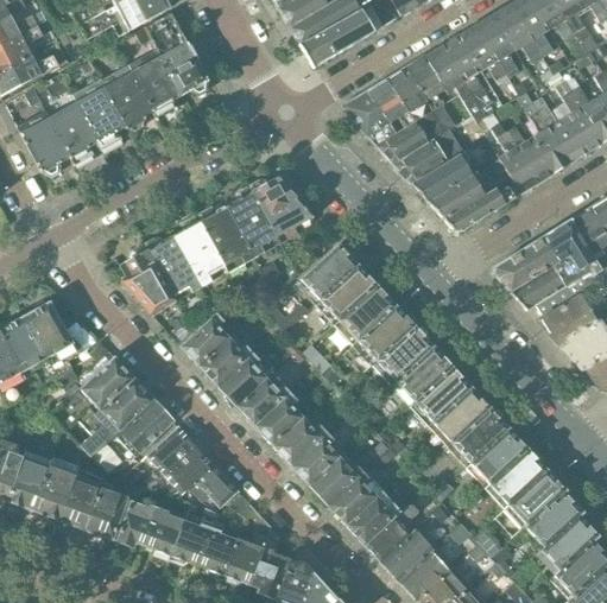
[(0,0),(0,17),(10,11),(5,2),(10,0),(0,0)]
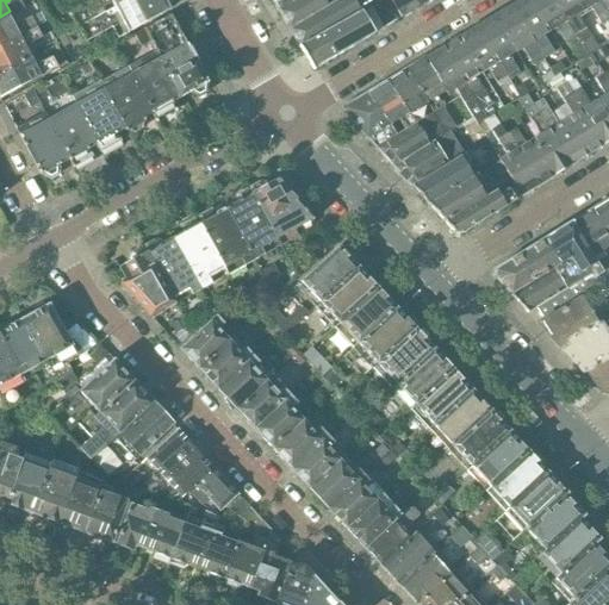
[(86,0),(70,8),(79,23),(106,7),(105,5),(112,0),(115,0),(116,2),(120,0),(86,0)]
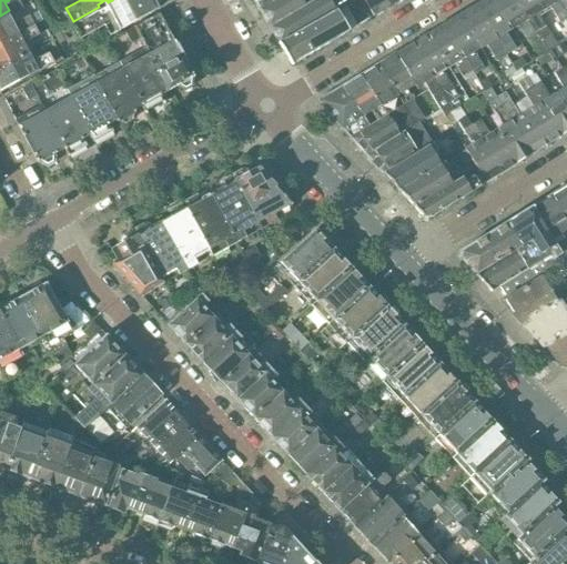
[(111,31),(159,4),(157,0),(112,0),(108,2),(110,7),(101,11),(99,7),(73,21),(80,33),(104,20),(111,31)]
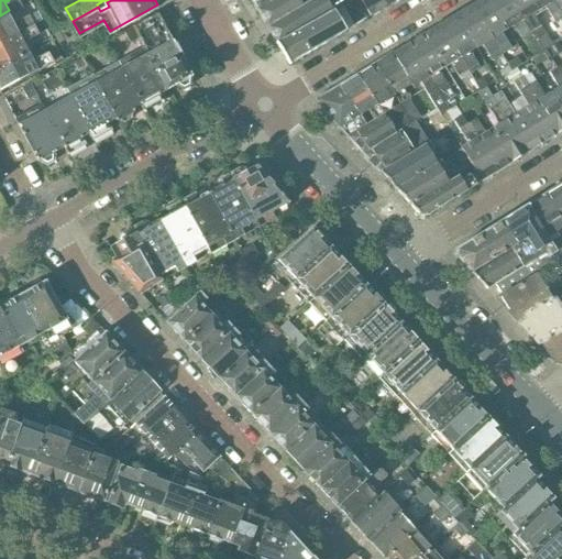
[(267,0),(259,6),(268,23),(306,0),(267,0)]
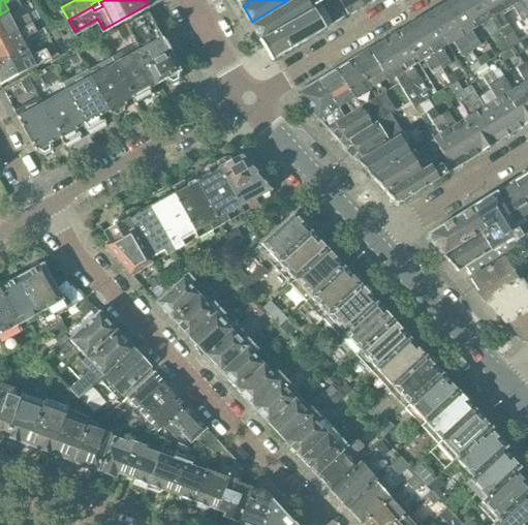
[(287,0),(252,22),(261,38),(315,5),(322,0),(287,0)]
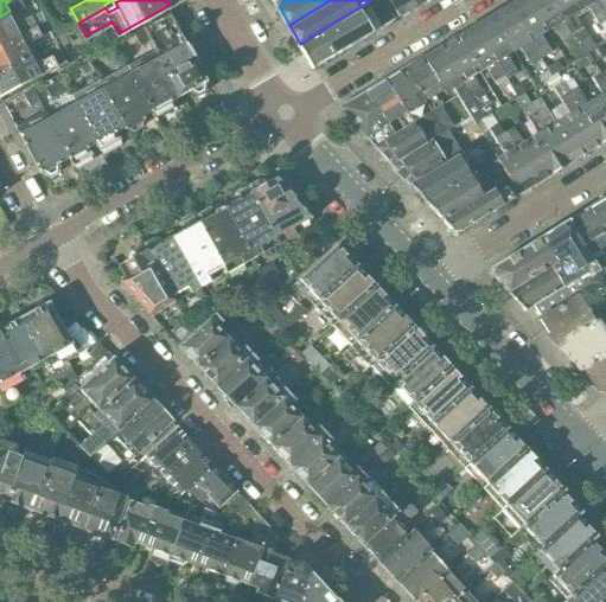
[(391,0),(400,13),(418,1),(416,0),(391,0)]
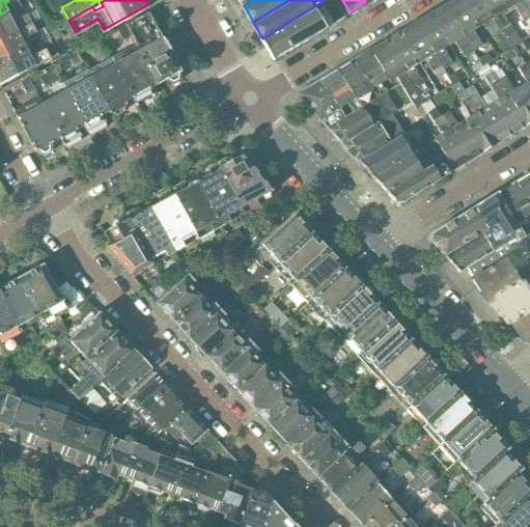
[(446,0),(445,1),(474,48),(482,43),(474,28),(479,24),(465,0),(446,0)]
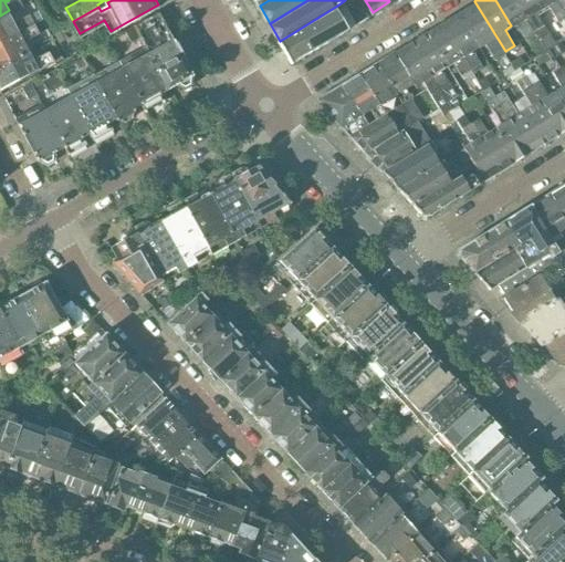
[(495,0),(511,25),(516,22),(526,38),(536,32),(516,0),(495,0)]
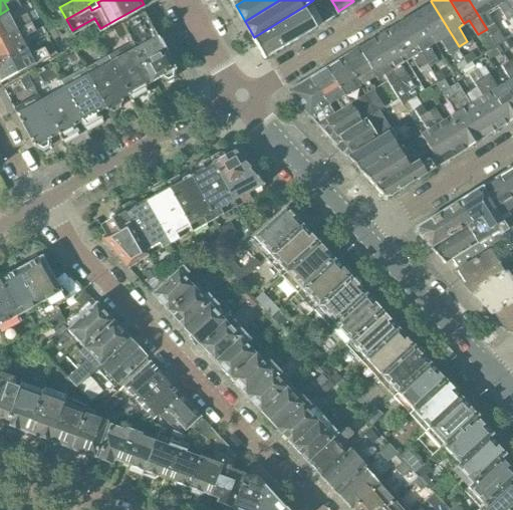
[(469,0),(487,29),(496,43),(505,38),(487,10),(493,6),(489,0),(469,0)]
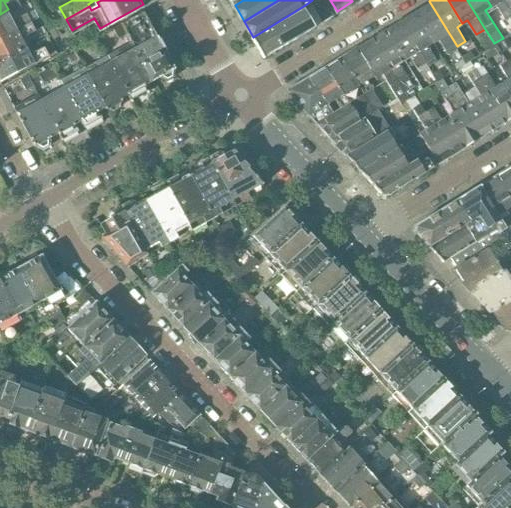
[(510,6),(506,0),(487,0),(491,6),(496,3),(505,17),(509,14),(510,16),(510,6)]
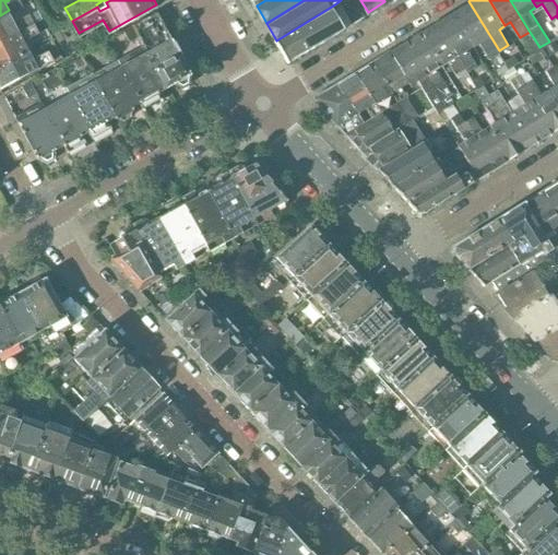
[(469,1),(452,11),(474,45),(479,42),(489,57),(499,50),(469,1)]
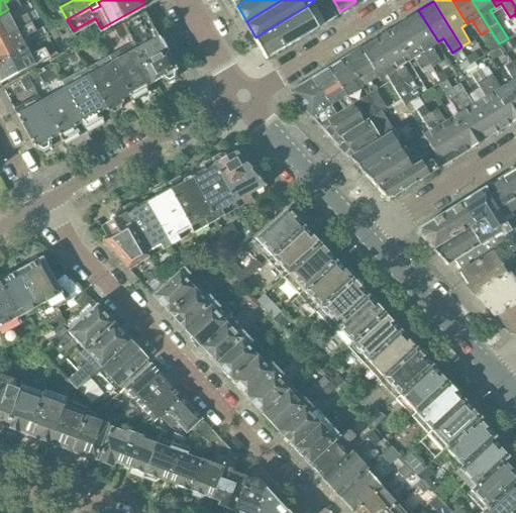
[(255,37),(267,56),(319,23),(308,5),(255,37)]
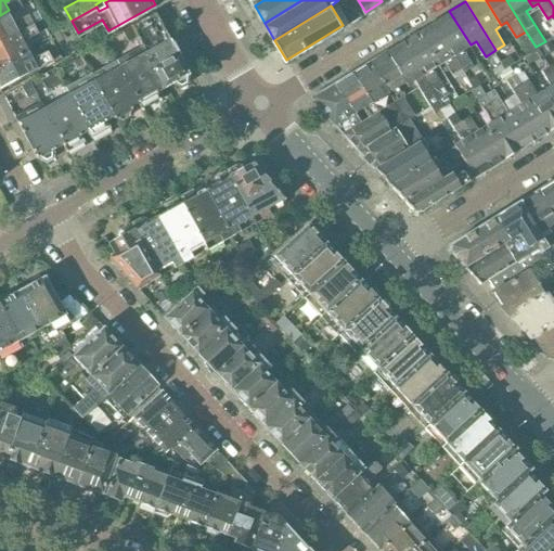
[(0,15),(0,38),(42,15),(38,7),(28,12),(14,20),(9,10),(0,15)]
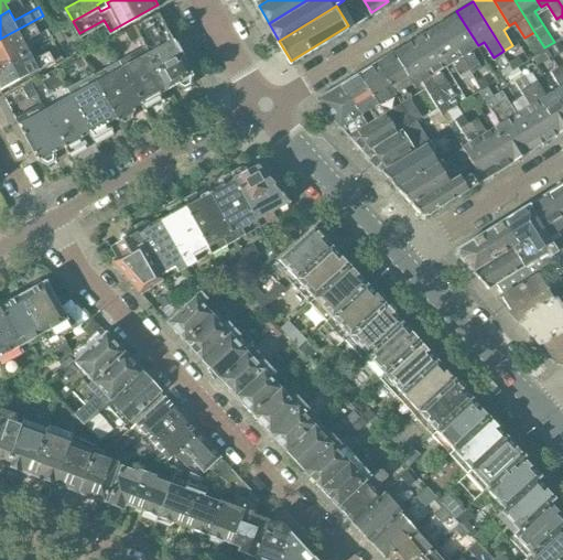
[(478,45),(456,11),(441,20),(472,71),(480,64),(472,49),(478,45)]
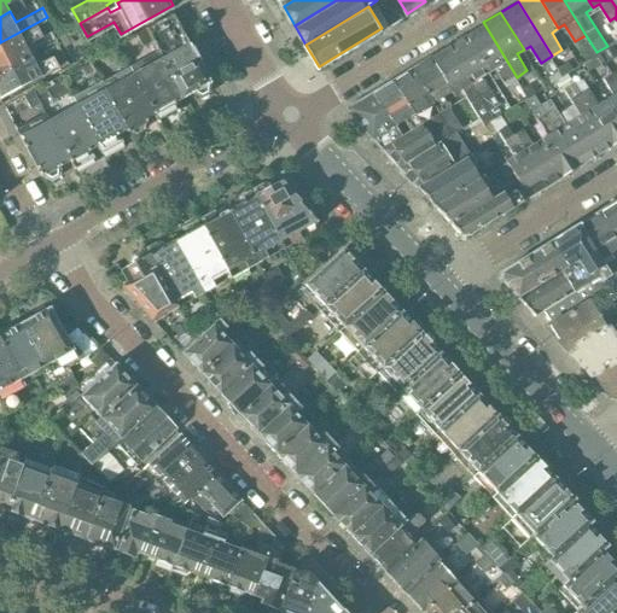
[(0,42),(0,68),(31,51),(27,42),(42,33),(52,28),(47,17),(0,42)]
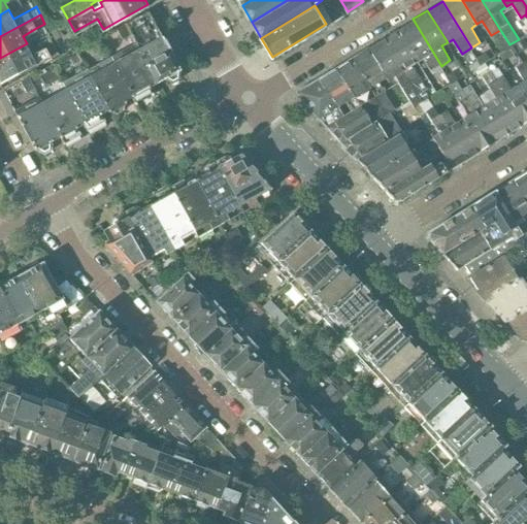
[(59,24),(55,17),(47,21),(52,28),(59,24)]
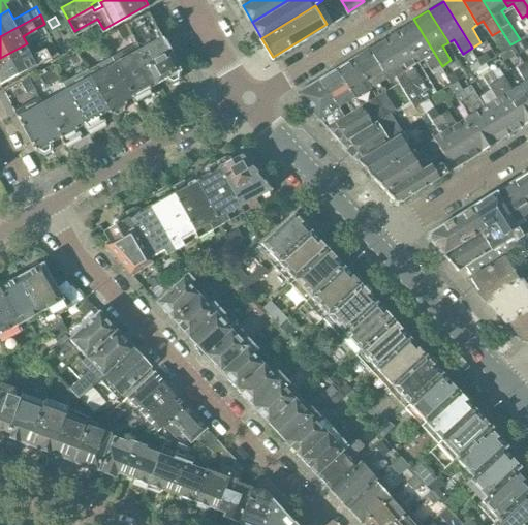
[(413,19),(399,28),(418,60),(424,57),(433,71),(442,66),(413,19)]
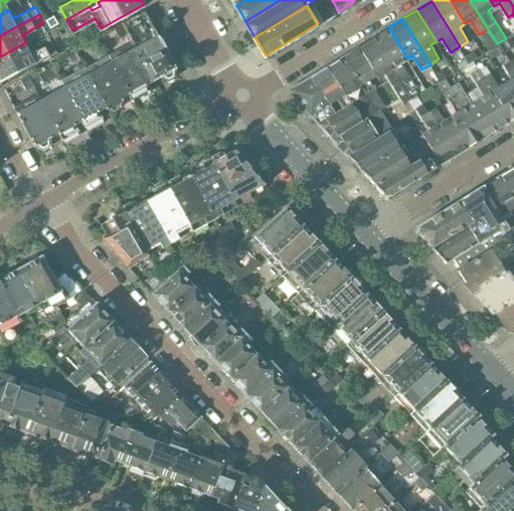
[(119,37),(126,33),(119,22),(114,25),(119,37)]
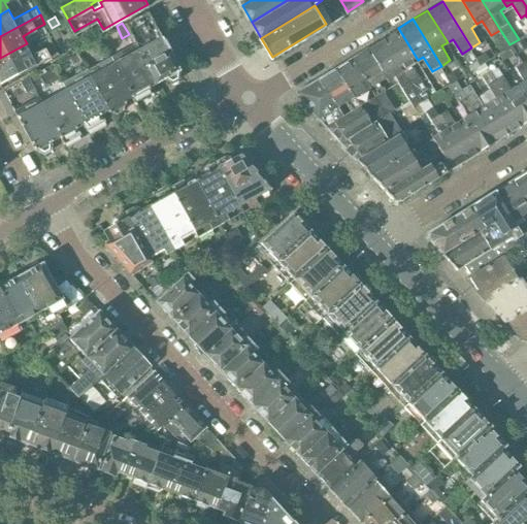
[(64,32),(59,24),(52,28),(56,36),(64,32)]
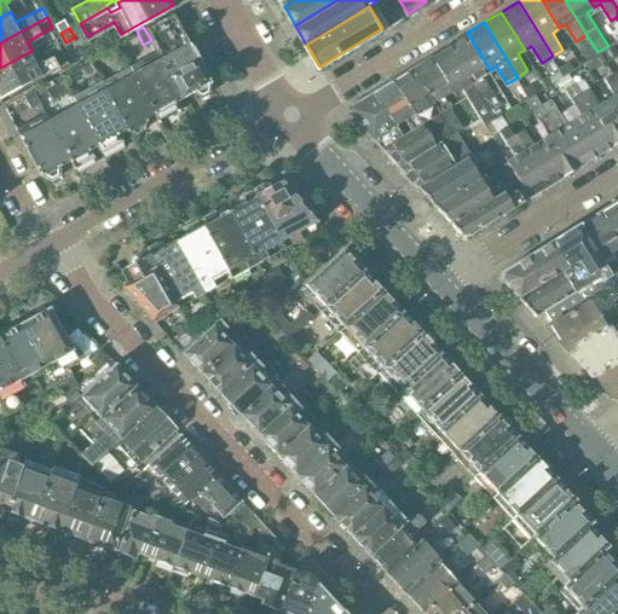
[(467,33),(450,44),(472,81),(474,80),(490,108),(500,102),(494,92),(483,75),(490,70),(467,33)]
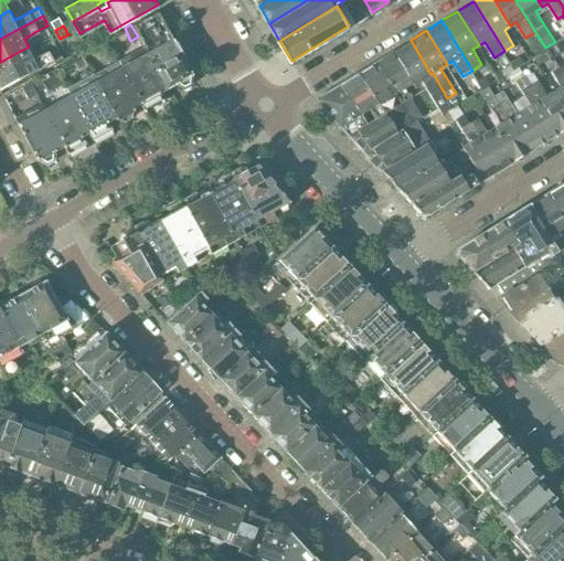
[(174,35),(146,51),(167,88),(177,82),(179,84),(183,86),(191,83),(193,76),(191,74),(193,73),(174,35)]
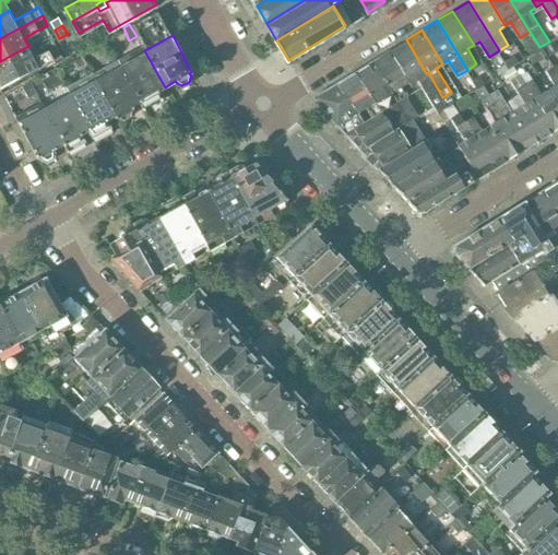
[(105,39),(96,45),(103,55),(110,50),(105,39)]
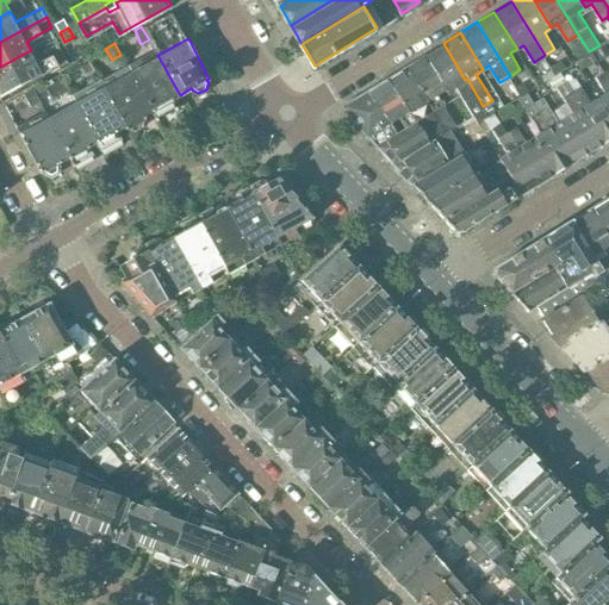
[(443,43),(426,54),(447,86),(448,89),(455,85),(460,92),(473,113),(478,120),(486,114),(483,107),(483,106),(467,79),(465,80),(443,43)]
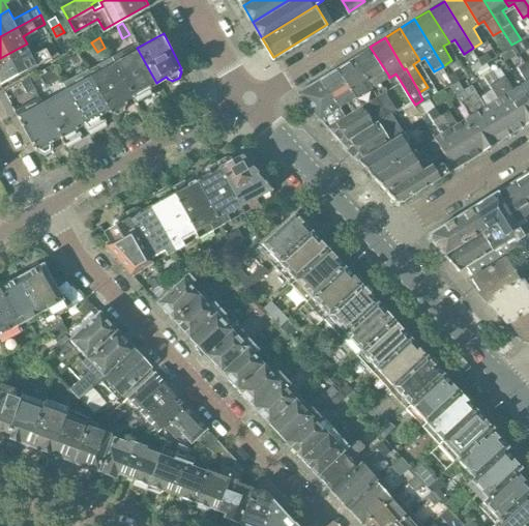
[(528,42),(525,37),(516,44),(520,52),(528,46),(528,42)]
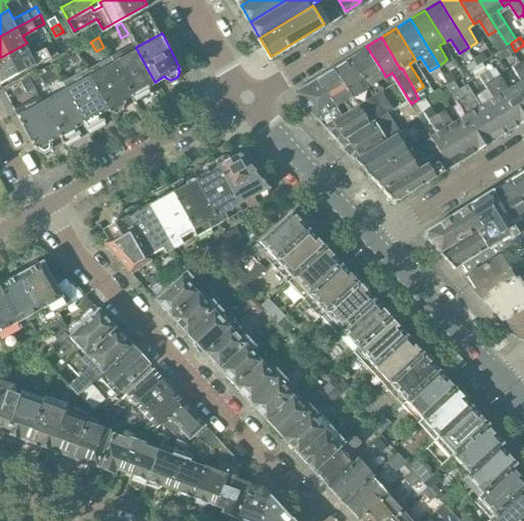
[(0,78),(1,81),(50,54),(45,44),(32,52),(27,43),(0,57),(0,78)]
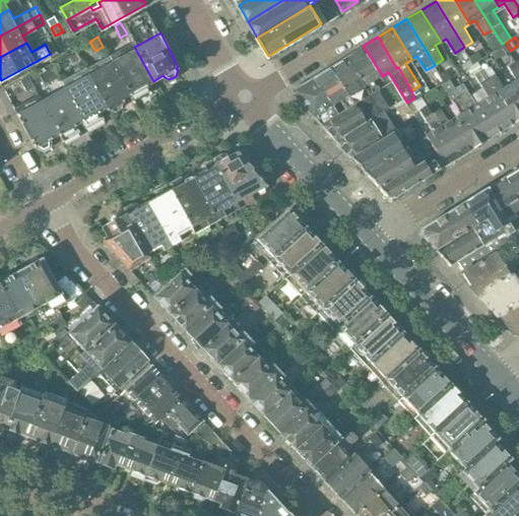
[(510,51),(506,43),(492,51),(496,57),(509,50),(510,51)]
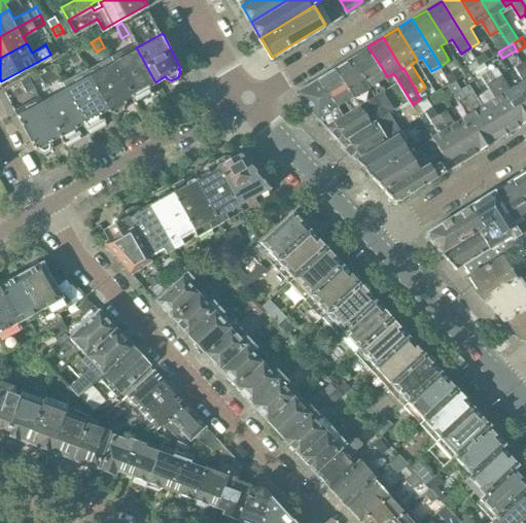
[(367,46),(351,57),(360,71),(370,85),(376,93),(383,89),(385,88),(383,84),(381,84),(378,79),(386,74),(367,46)]
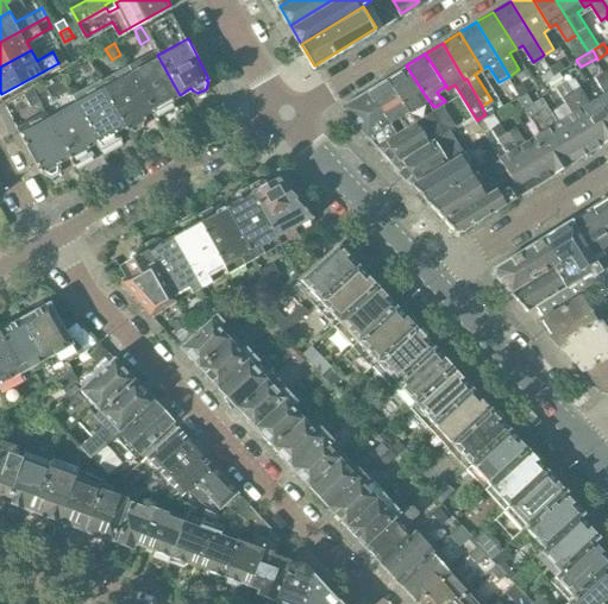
[(157,55),(130,70),(152,109),(156,117),(176,105),(173,99),(180,95),(157,55)]
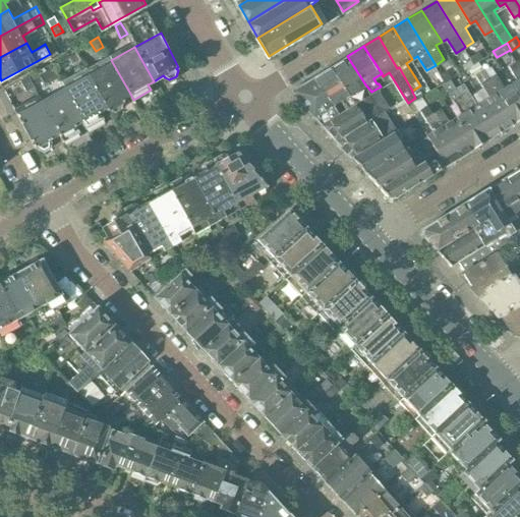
[(467,52),(470,57),(471,57),(474,62),(478,60),(478,59),(481,57),(475,47),(467,52)]
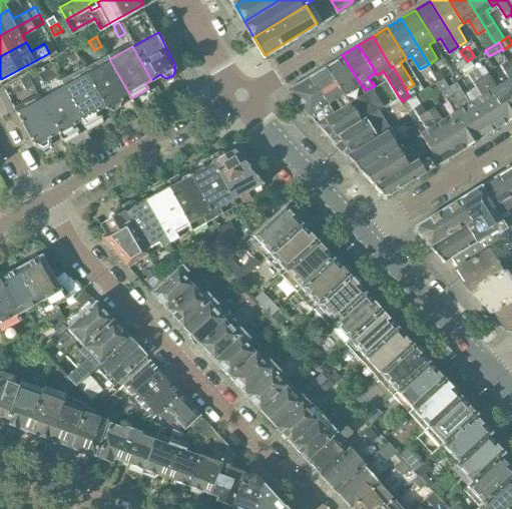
[(73,47),(66,52),(72,62),(80,58),(73,47)]
